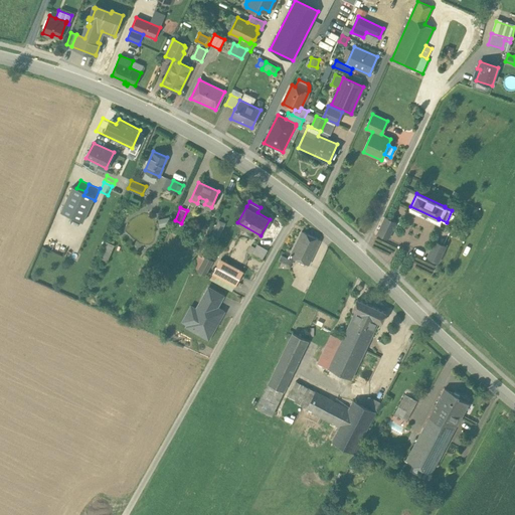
[(396,221),(385,216),(377,233),(388,238),(396,221)]
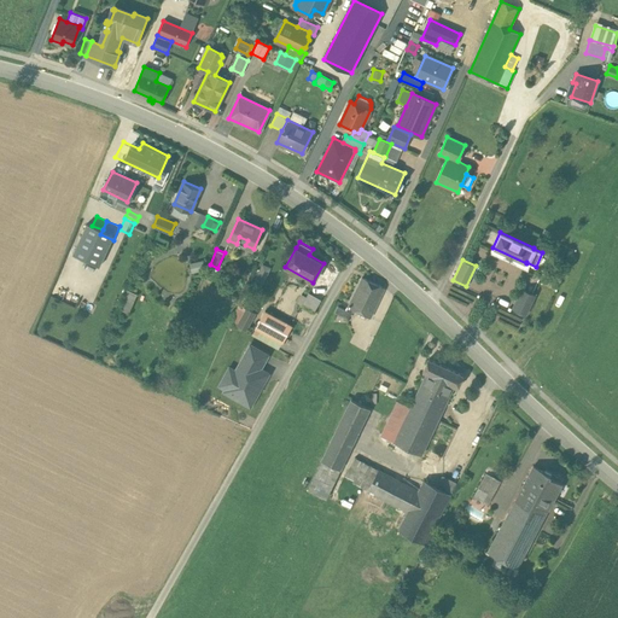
[(264,284),(270,267),(262,263),(256,280),(264,284)]
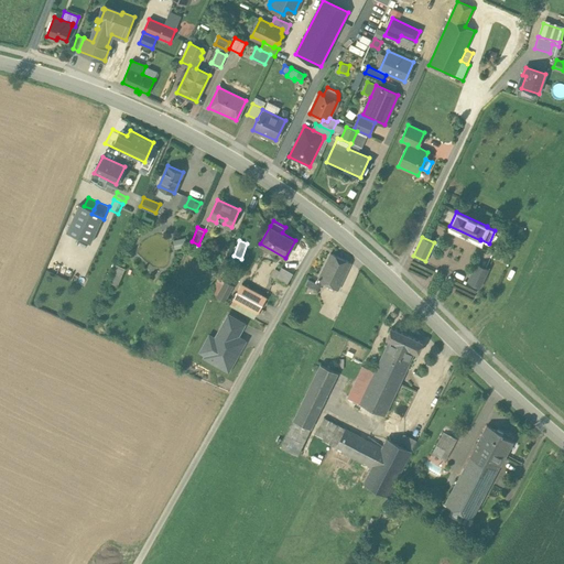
[(350,261),(331,252),(318,280),(338,289),(350,261)]
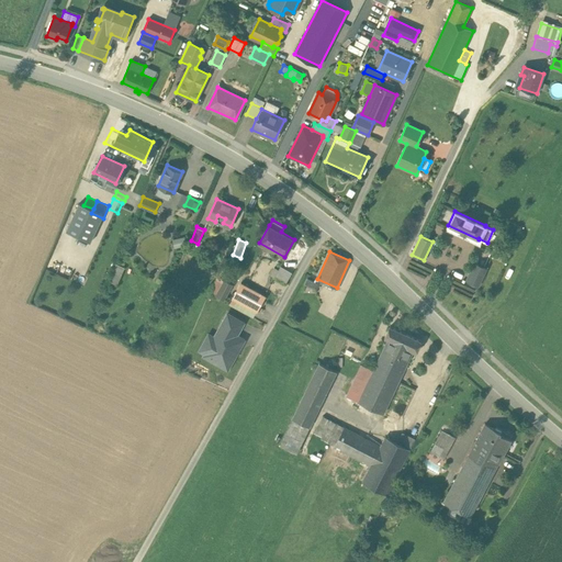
[(486,268),(474,262),(465,280),(478,287),(486,268)]
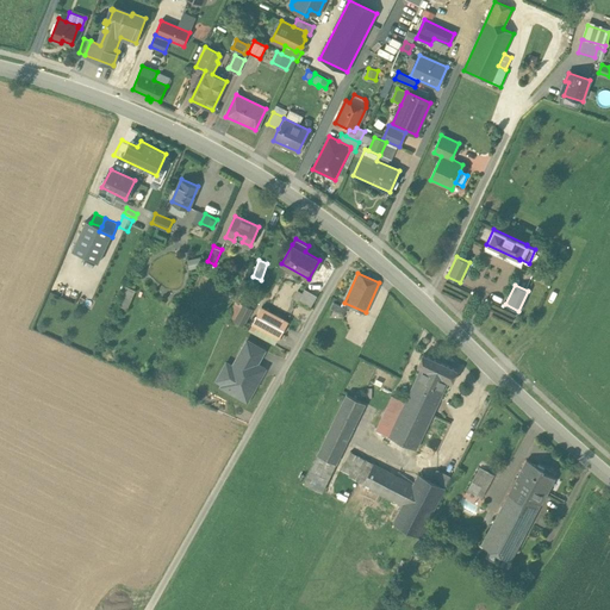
[(137,293),(124,288),(117,305),(130,310),(137,293)]
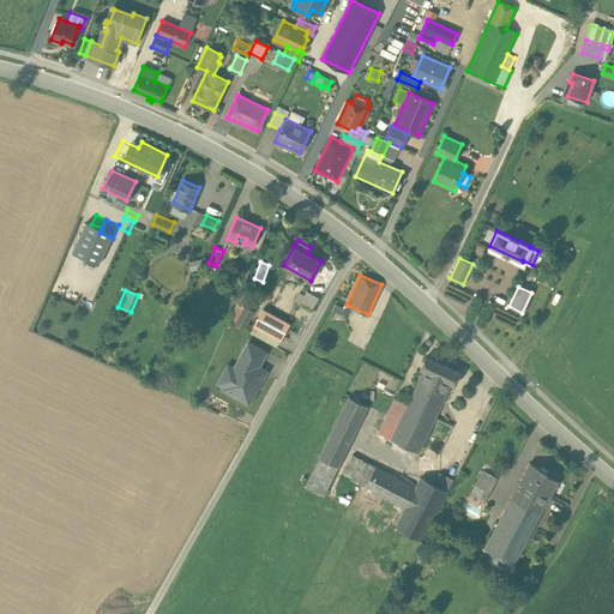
[(319,298),(307,290),(304,295),(300,302),(312,309),(319,298)]
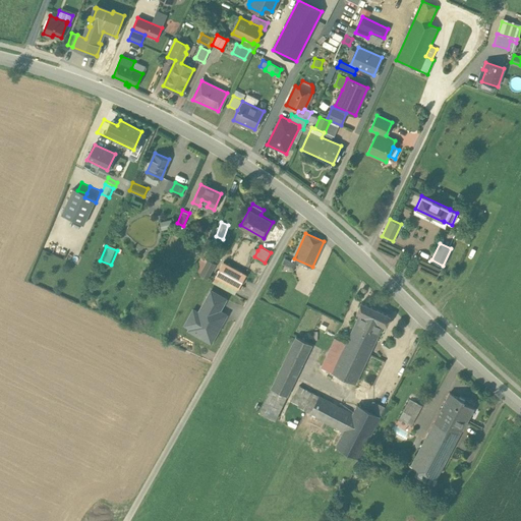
[(295,263),(285,257),(283,263),(293,268),(295,263)]
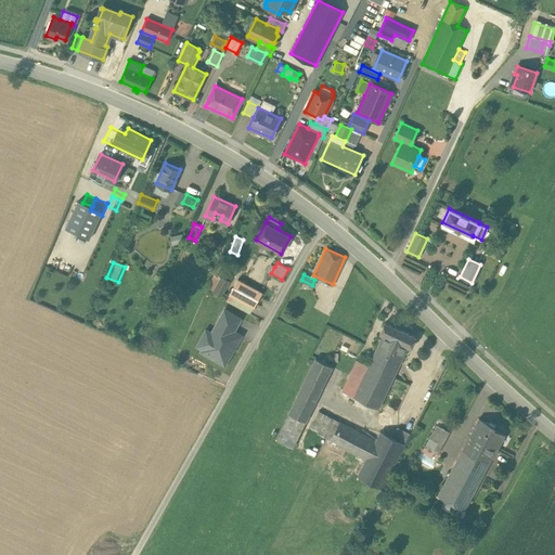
[(219,281),(213,276),(207,289),(213,293),(219,281)]
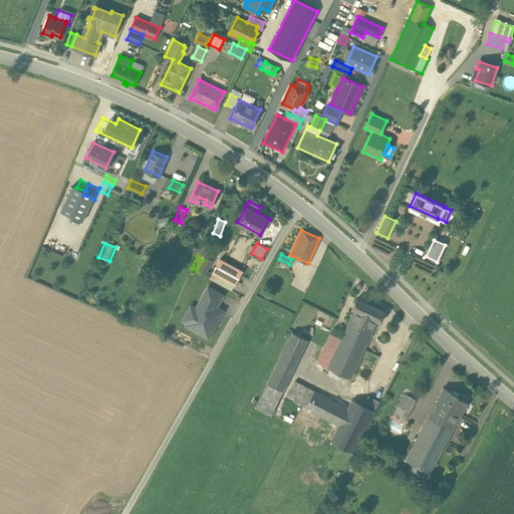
[(203,260),(197,271),(205,275),(213,260),(206,256),(203,260)]
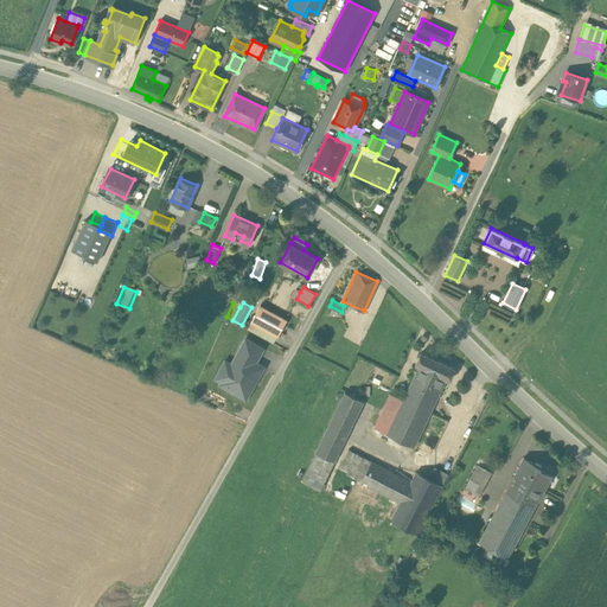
[(256,304),(244,327),(272,342),(283,318),(256,304)]
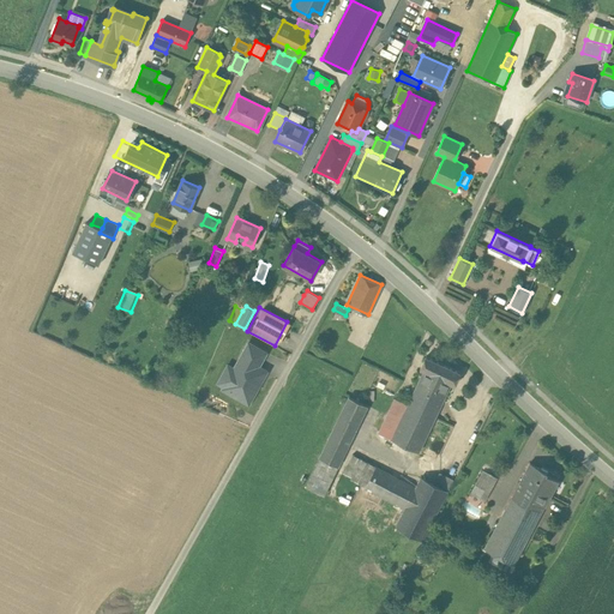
[(266,353),(248,342),(240,357),(246,360),(258,366),(266,353)]
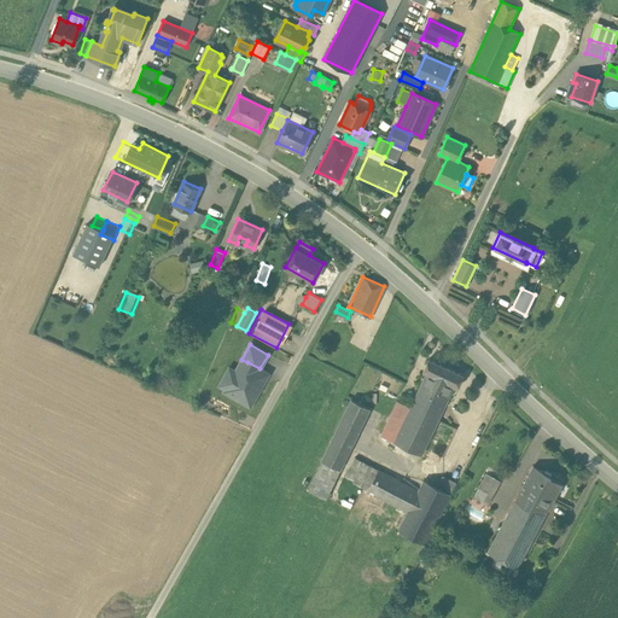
[(464,374),(427,357),(421,371),(426,373),(417,391),(444,404),(454,386),(458,388),(464,374)]
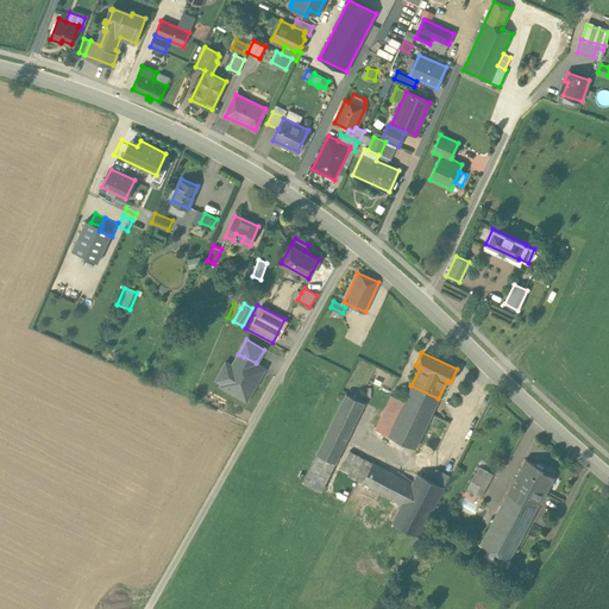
[(244,357),(238,355),(232,365),(226,363),(217,380),(227,385),(226,388),(246,400),(264,368),(256,363),(244,357)]
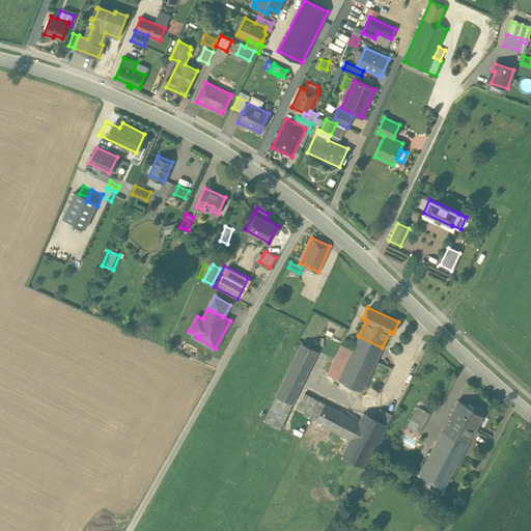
[(352,350),(338,380),(362,391),(382,347),(358,336),(352,350)]
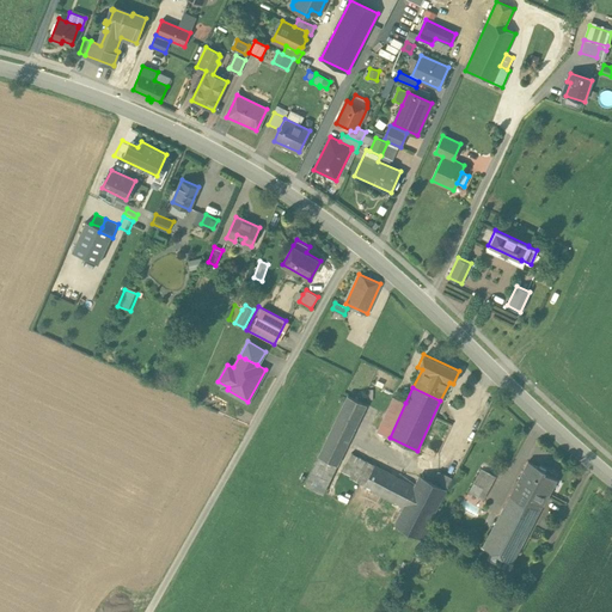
[(366,403),(347,395),(318,454),(336,464),(366,403)]
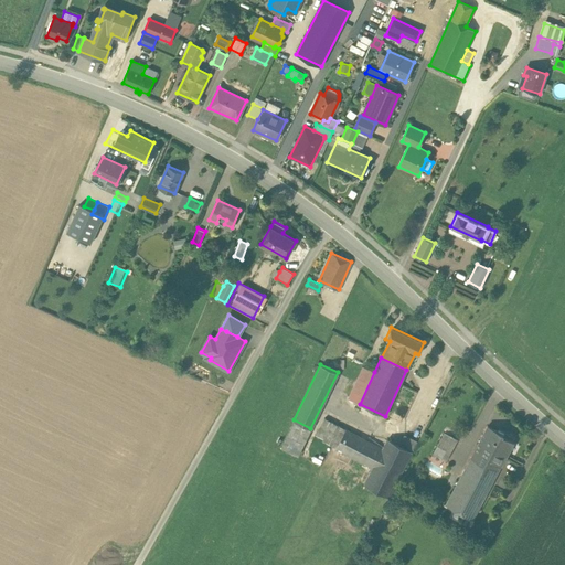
[(363,366),(348,398),(360,404),(374,372),(363,366)]
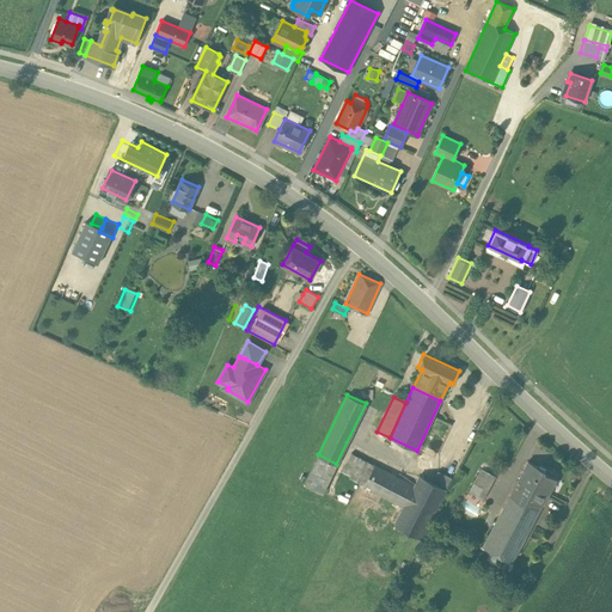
[(487,442),(481,439),(477,447),(483,450),(487,442)]
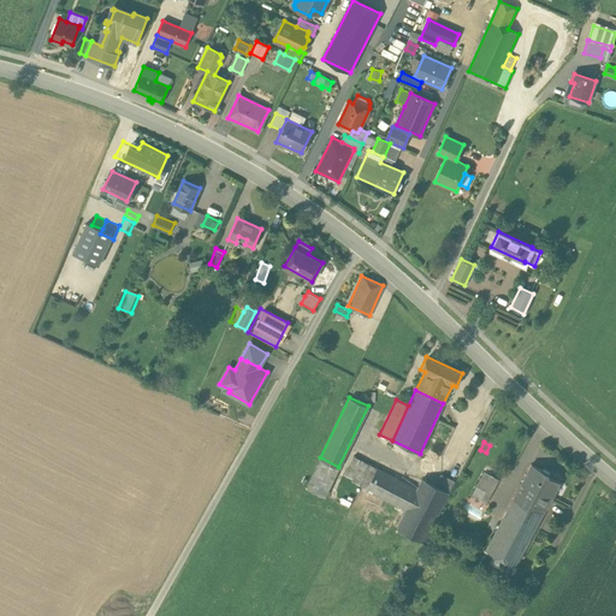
[(353,456),(347,468),(355,473),(362,461),(353,456)]
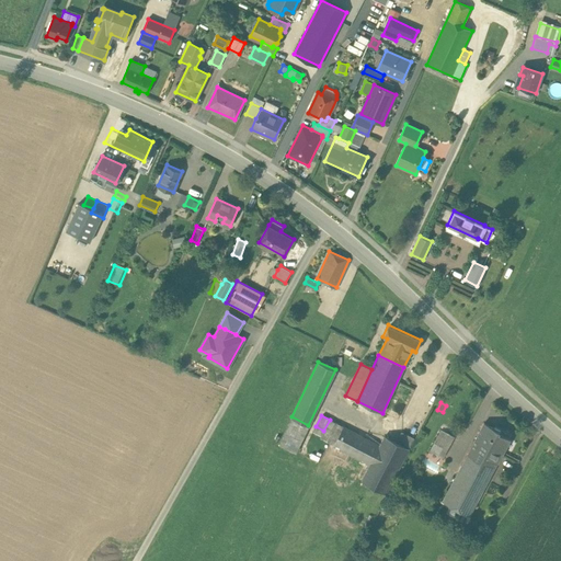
[(308,425),(292,416),(279,443),(296,450),(308,425)]
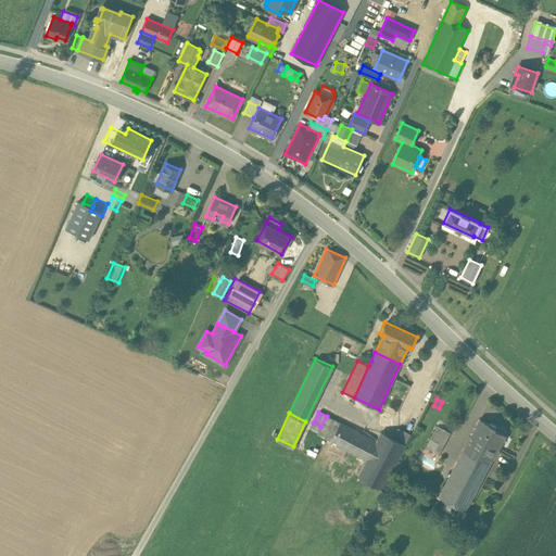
[(340,422),(327,416),(320,427),(317,433),(330,440),(340,422)]
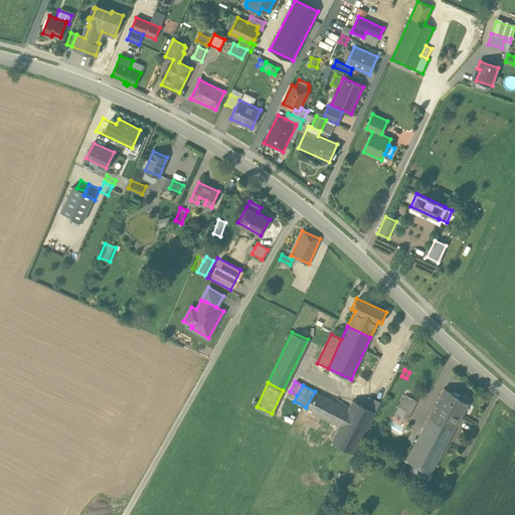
[(468,401),(454,394),(455,393),(445,387),(438,400),(462,413),(468,401)]
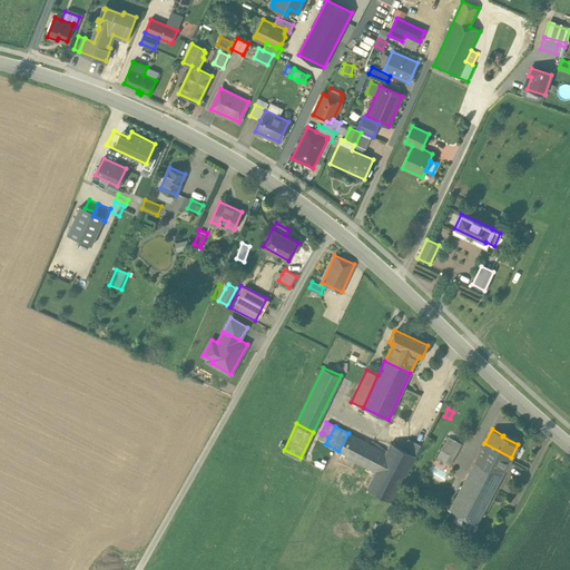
[(385,452),(349,433),(338,451),(337,453),(375,472),(385,452)]
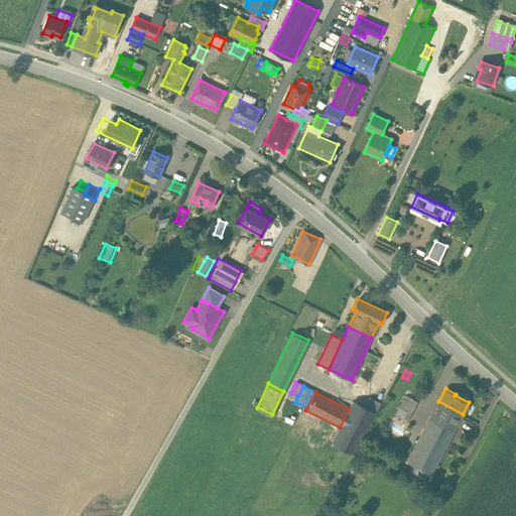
[(418,401),(407,395),(396,415),(407,421),(418,401)]
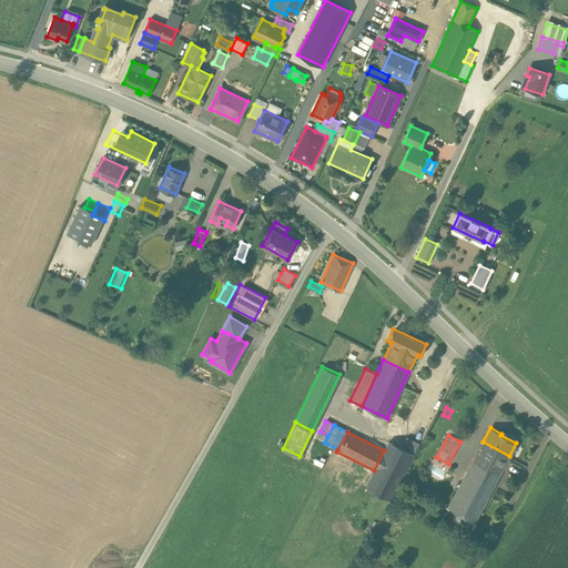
[(418,444),(406,438),(401,447),(414,454),(418,444)]
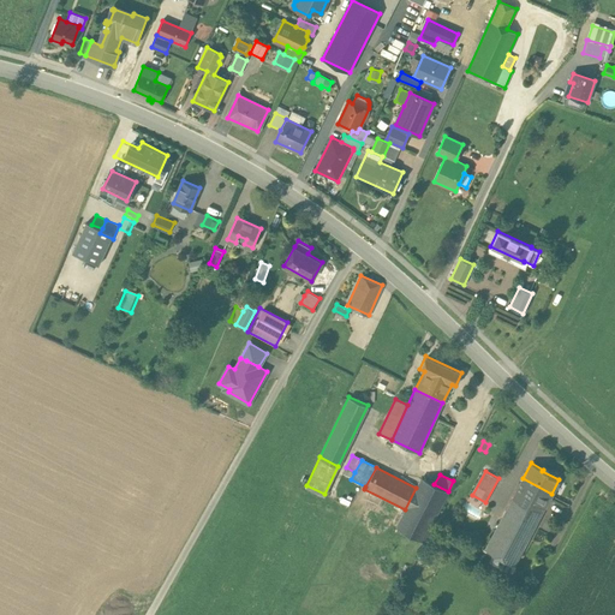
[(434,484),(422,478),(416,488),(405,509),(396,526),(423,541),(448,491),(434,484)]
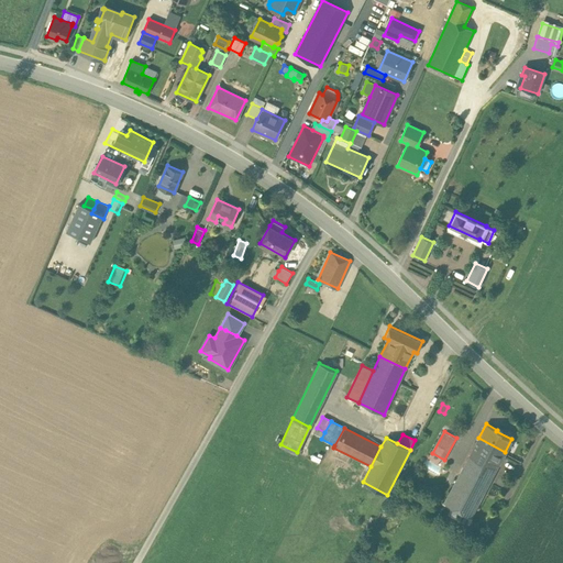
[(505,452),(478,438),(454,483),(481,498),(505,452)]
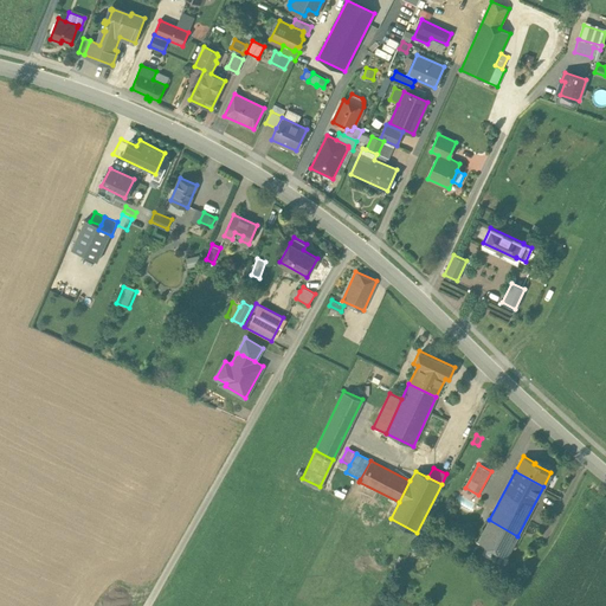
[(517,536),(489,520),(478,540),(507,556),(517,536)]
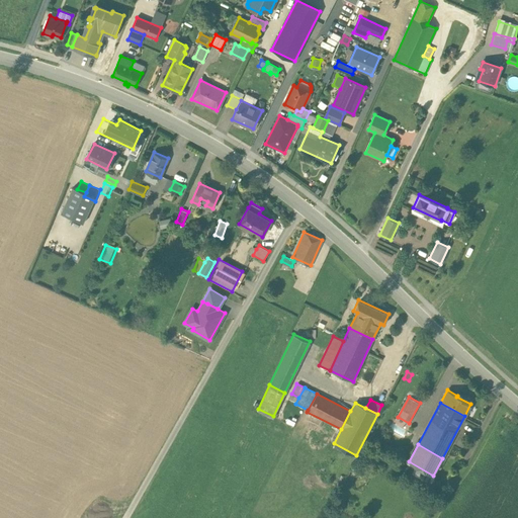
[(433,476),(409,461),(405,468),(430,483),(433,476)]
